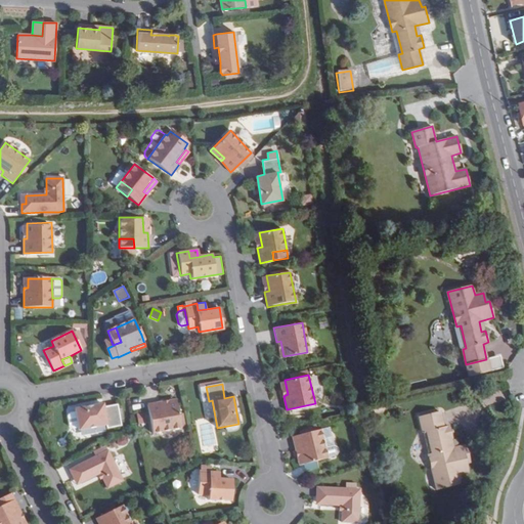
[(160,430),(181,427),(181,426),(180,423),(179,413),(177,402),(161,405),(161,401),(147,403),(149,418),(158,417),(160,430)]
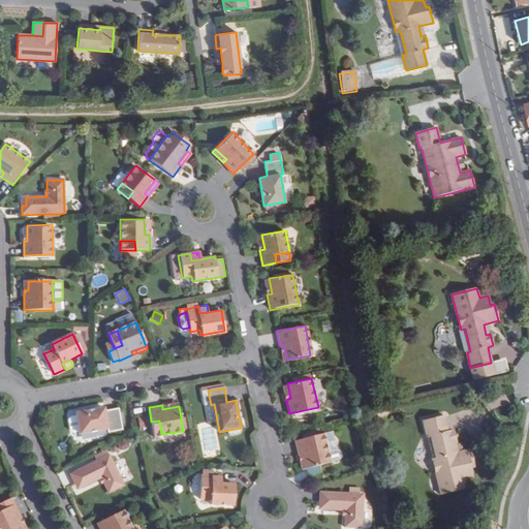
[(125,423),(123,412),(120,413),(119,409),(104,411),(104,408),(76,413),(76,415),(80,432),(80,434),(107,429),(109,433),(123,430),(121,424),(125,423)]
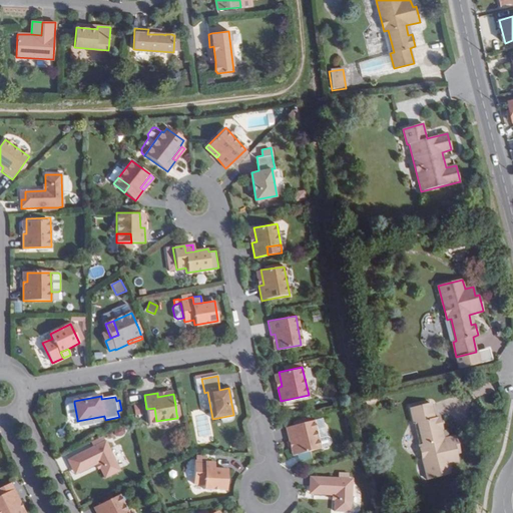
[(77,419),(74,403),(69,404),(66,408),(68,418),(72,420),(77,419)]
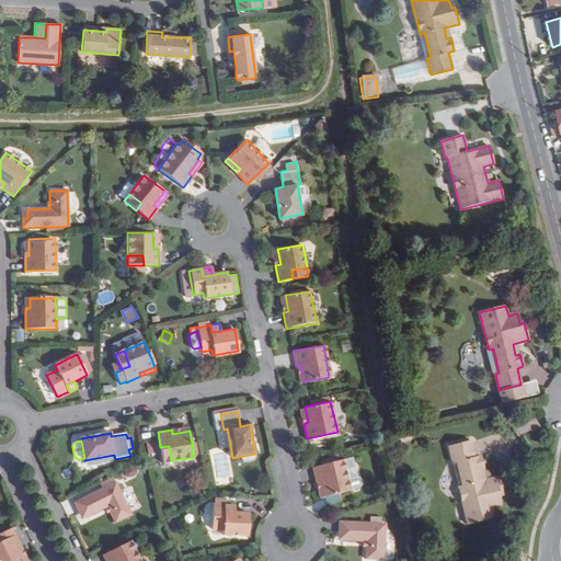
[(155,441),(146,443),(149,455),(158,453),(155,441)]
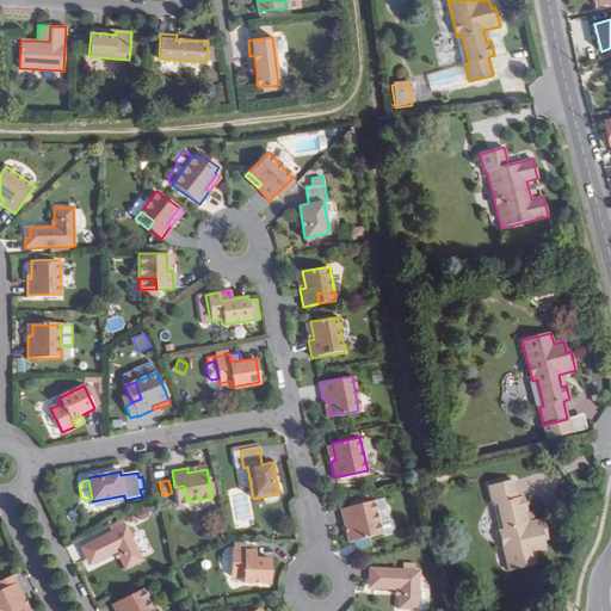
[(513,480),(489,486),(493,504),(498,504),(504,529),(499,530),(510,572),(538,565),(536,554),(545,551),(543,541),(548,539),(542,519),(525,524),(523,512),(526,511),(523,497),(517,498),(513,480)]
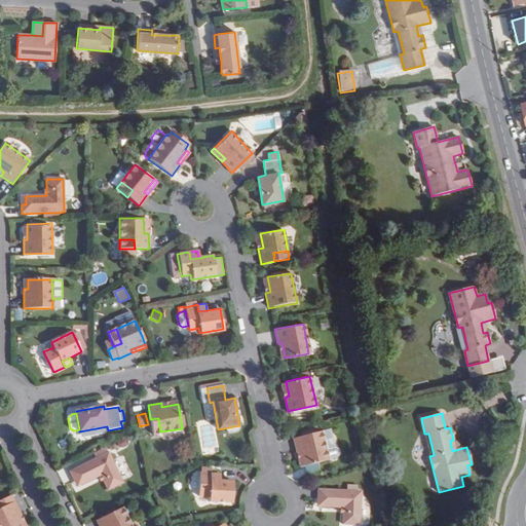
[(160,431),(158,418),(150,419),(153,434),(160,431)]
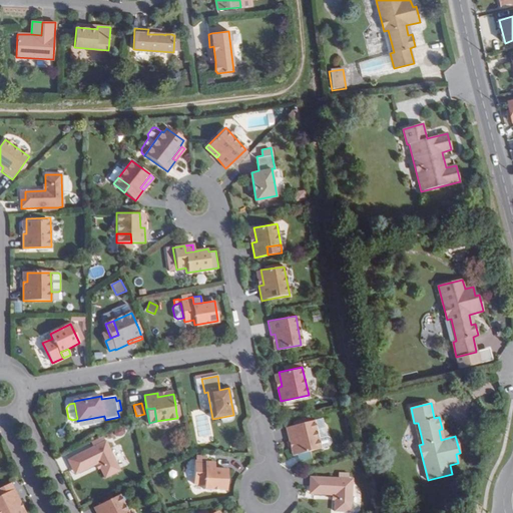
[(315,420),(288,427),(291,441),(294,440),(298,454),(321,449),(319,440),(315,420)]
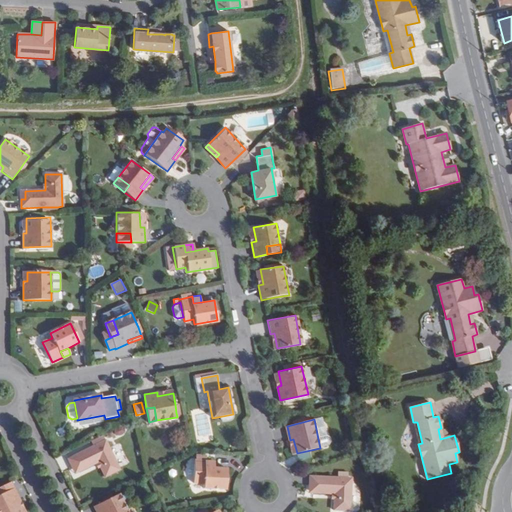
[(318,439),(320,448),(329,445),(331,442),(330,438),(327,437),(318,439)]
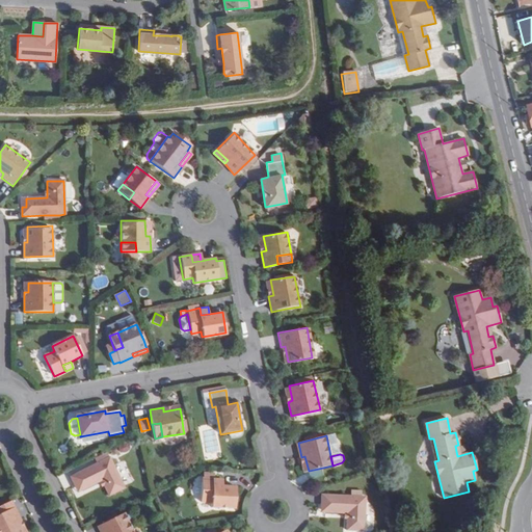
[(71,477),(75,485),(78,483),(82,490),(101,481),(109,497),(124,488),(109,458),(71,477)]
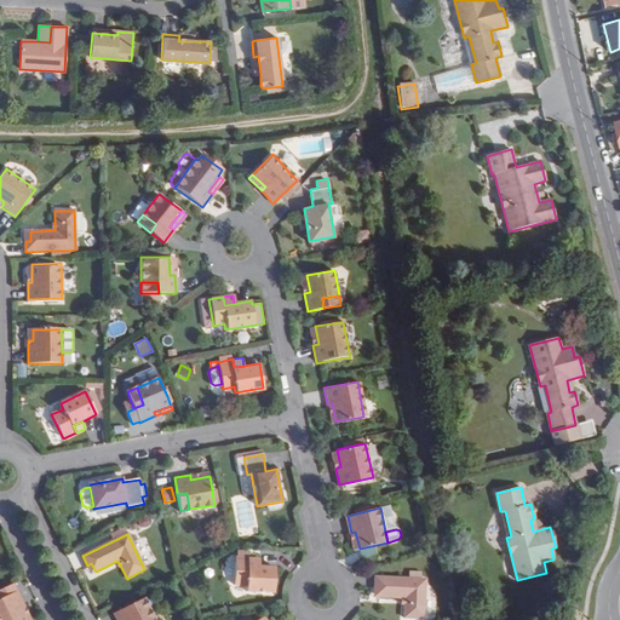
[(250,560),(231,558),(229,586),(270,590),(271,567),(258,566),(248,566),(250,560)]
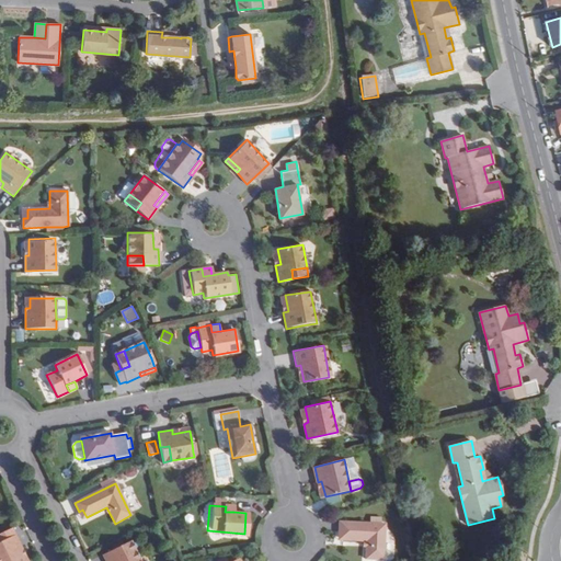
[(386,524),(340,522),(340,531),(344,531),(344,540),(367,541),(366,559),(384,560),(386,524)]
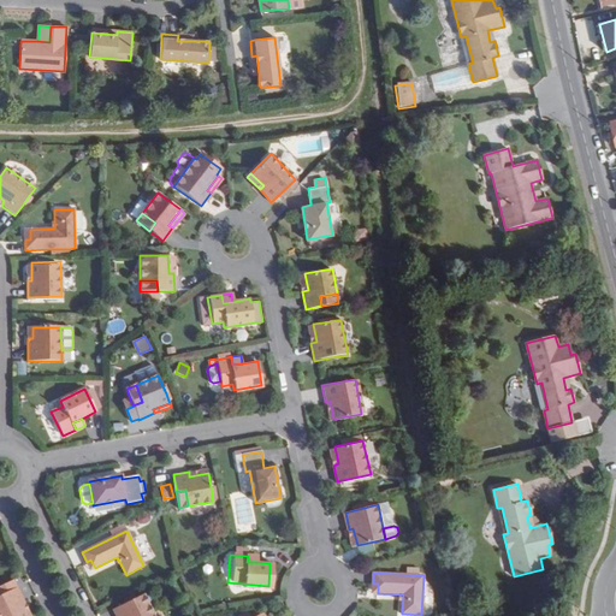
[(24,615),(19,604),(24,602),(13,580),(0,586),(0,594),(0,596),(0,615),(24,615)]
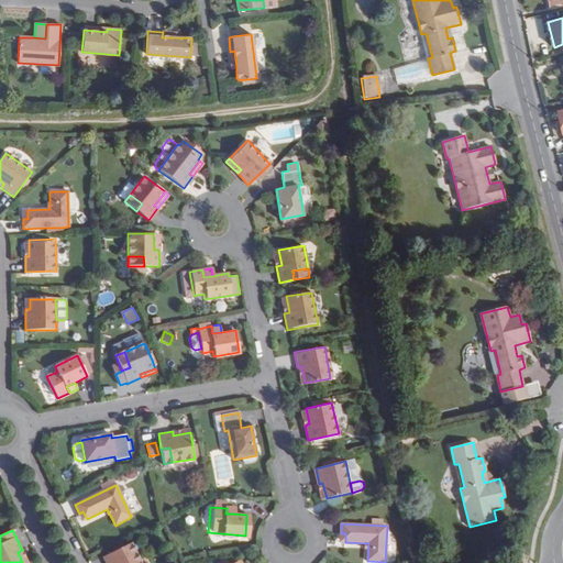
[(141,562),(131,543),(103,556),(107,562),(141,562)]
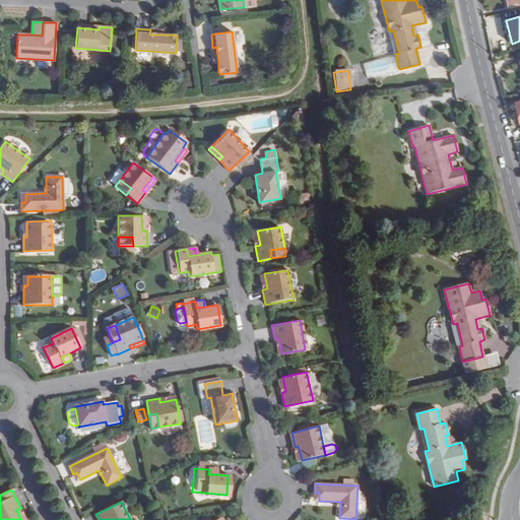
[(25,519),(20,508),(16,510),(20,519),(25,519)]
